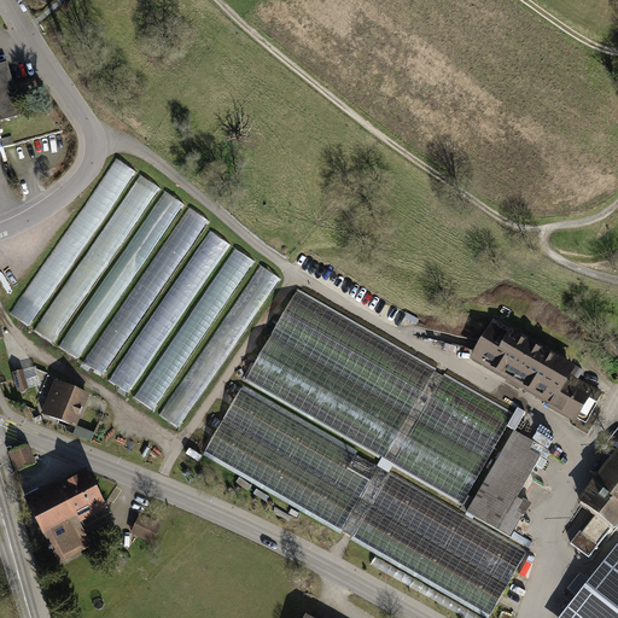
[(0,120),(19,115),(5,65),(0,66),(0,120)]
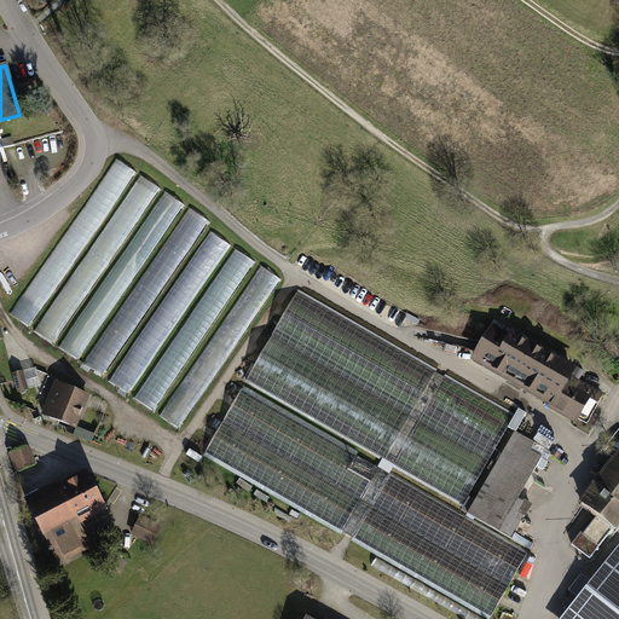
[(117,158),(16,316),(34,328),(136,169),(117,158)]
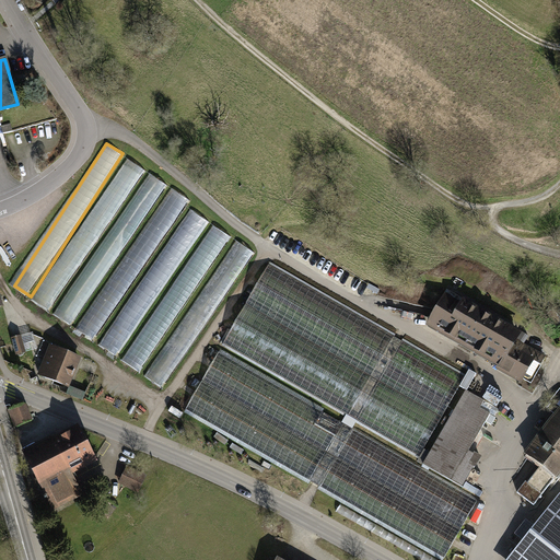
[(129,160),(118,187),(135,193),(144,166),(129,160)]
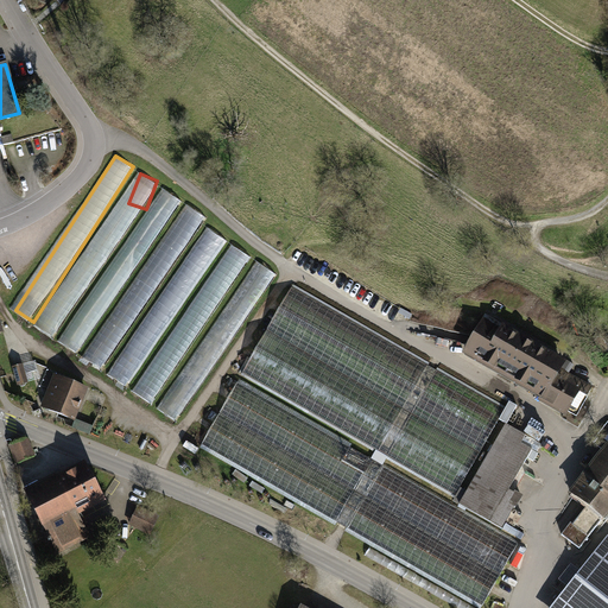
[(154,249),(88,359),(106,371),(173,258),(177,260),(204,215),(192,208),(164,255),(154,249)]
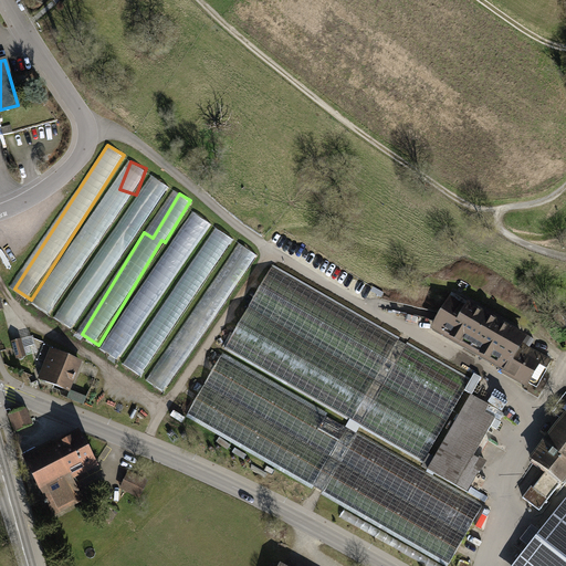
[(39,305),(52,313),(80,268),(84,260),(87,262),(108,227),(96,220),(76,252),(73,250),(39,305)]
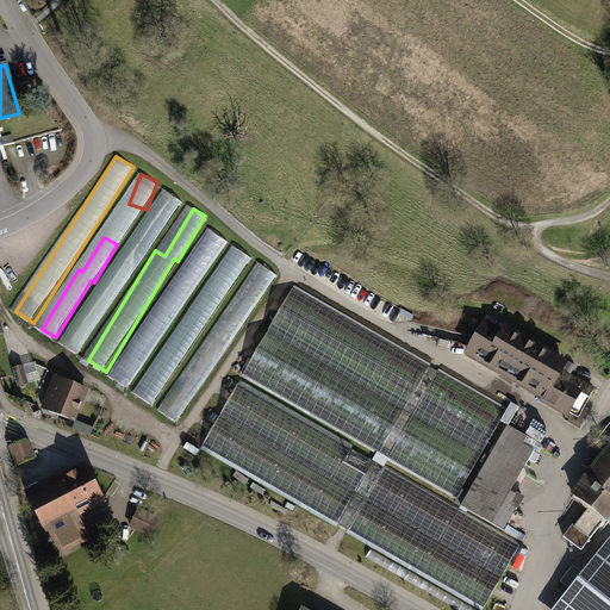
[(293,287),(242,377),(456,499),(508,410),(293,287)]
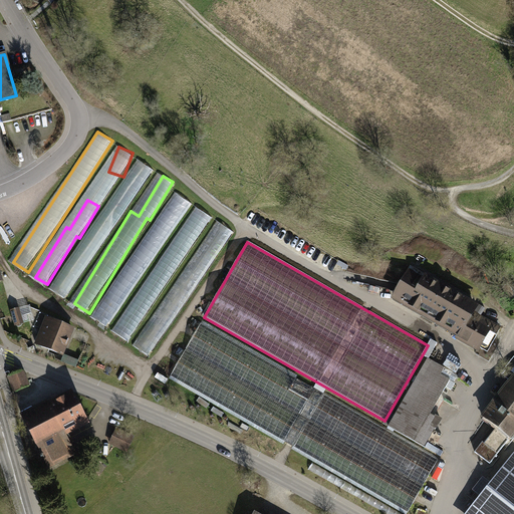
[(411,269),(395,298),(460,335),(473,311),(476,306),(411,269)]
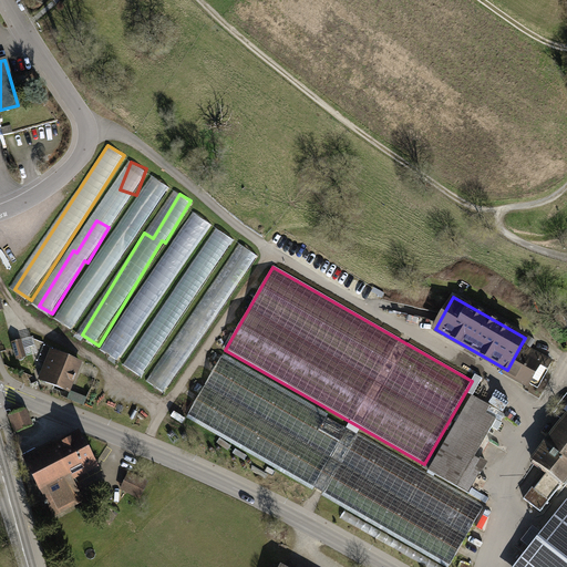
[(20,341),(12,343),(17,360),(24,357),(20,341)]
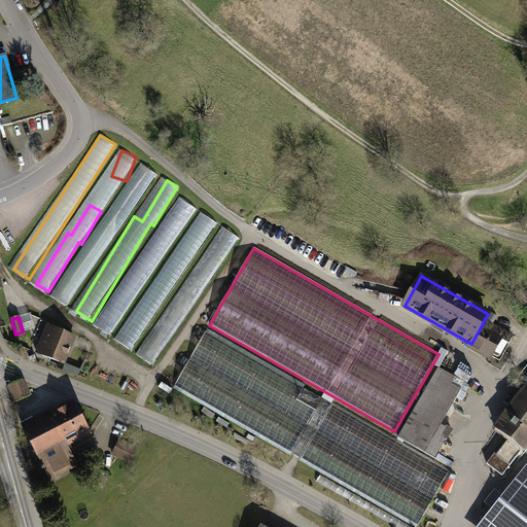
[(513,336),(485,319),(471,344),(470,345),(498,361),(513,336)]
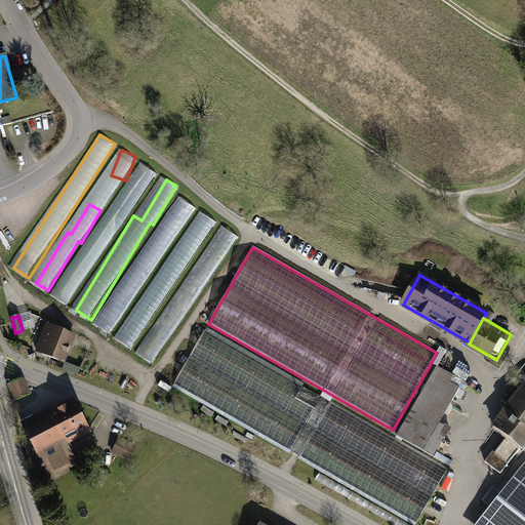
[(49,324),(38,352),(66,363),(77,336),(49,324)]
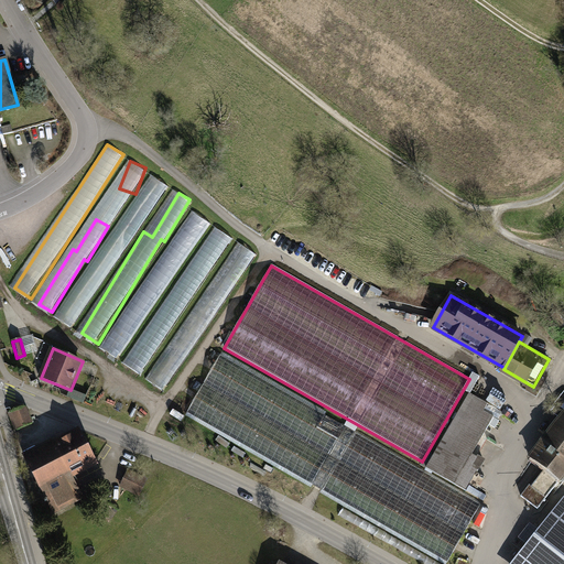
[(480,505),(221,356),(187,413),(447,563),(480,505)]
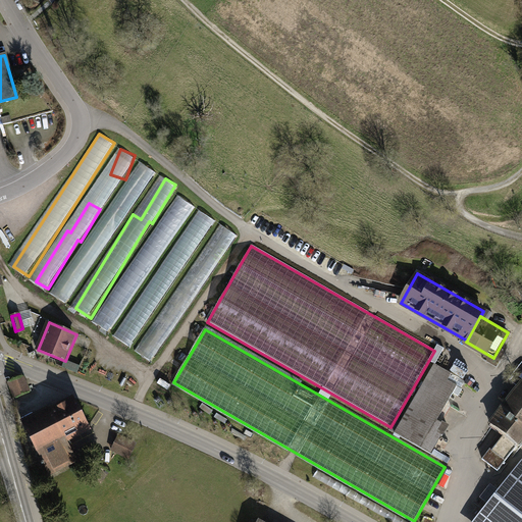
[(453,373),(434,363),(395,433),(431,454),(449,425),(438,419),(458,385),(449,380),(453,373)]
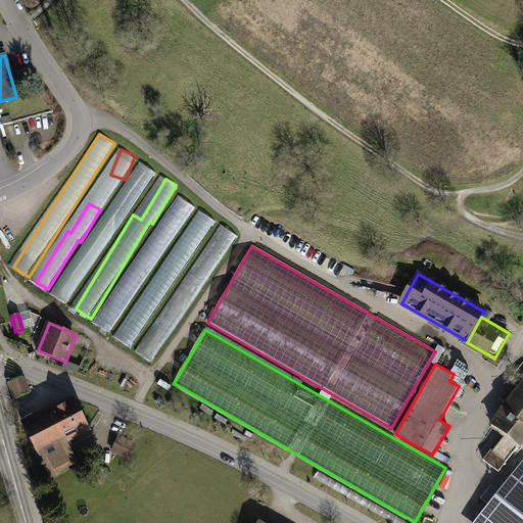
[(24,379),(10,384),(15,397),(30,392),(24,379)]
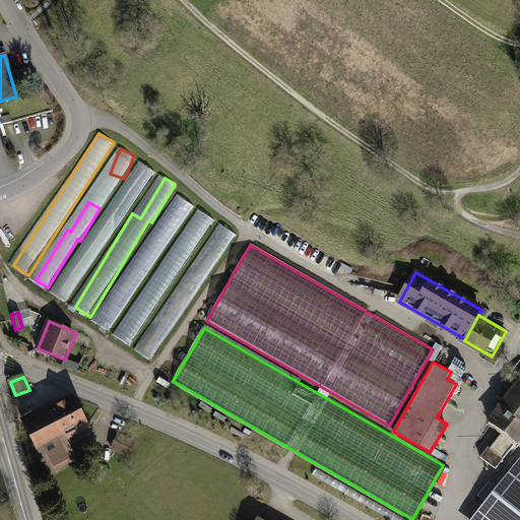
[(519,381),(489,421),(503,432),(491,449),(489,447),(479,458),(496,469),(519,438),(519,381)]
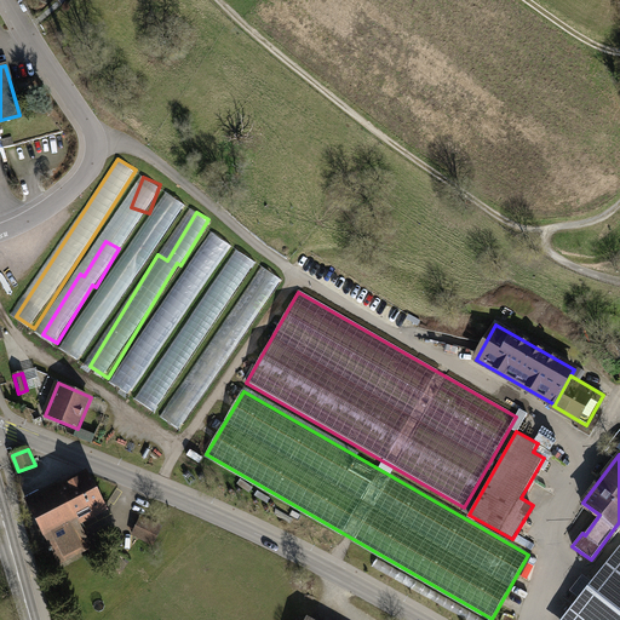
[(87,474),(28,505),(56,560),(90,543),(78,521),(105,507),(87,474)]
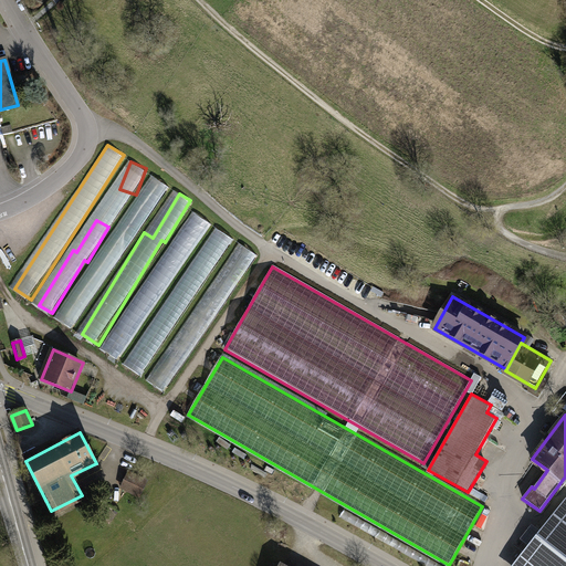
[(129,473),(122,489),(139,496),(147,482),(129,473)]
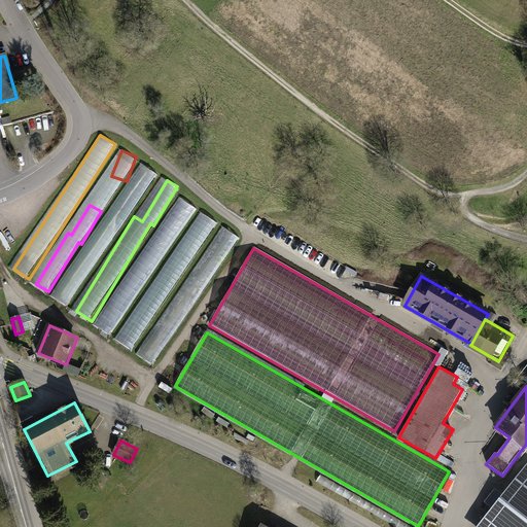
[(526,526),(526,470),(482,526),(526,526)]
